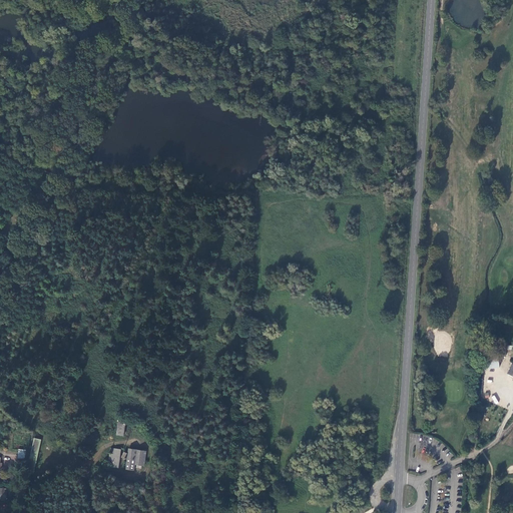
[(486,359),(487,369),(499,368),(499,358),(486,359)]
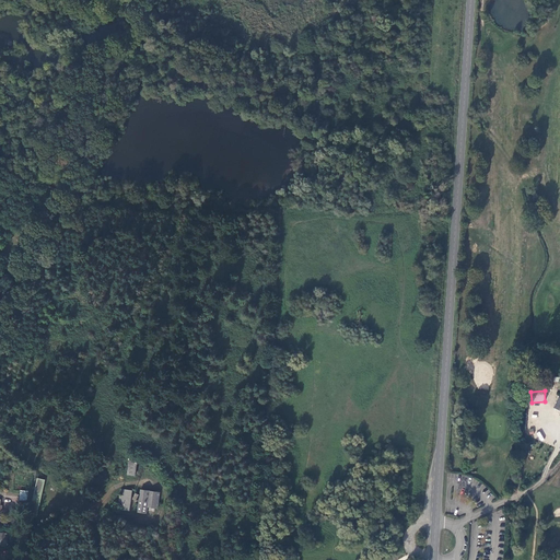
[(138,462),(130,461),(128,476),(137,477),(138,462)]
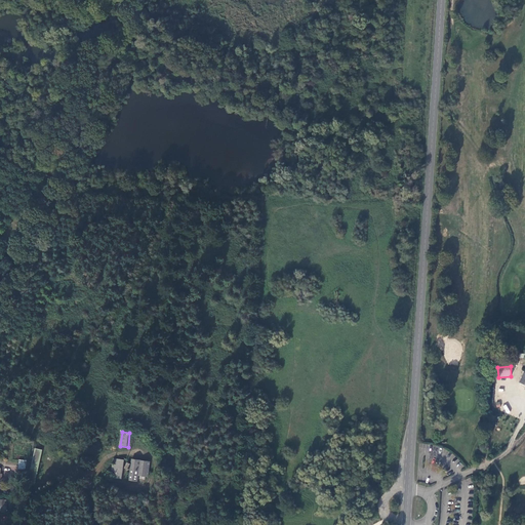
[(43,448),(37,447),(29,480),(35,482),(43,448)]
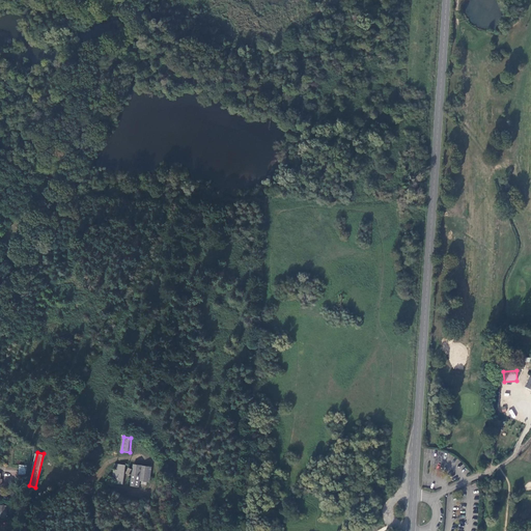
[(152,467),(135,464),(132,486),(140,487),(141,482),(142,482),(142,483),(147,484),(147,482),(149,482),(152,467)]
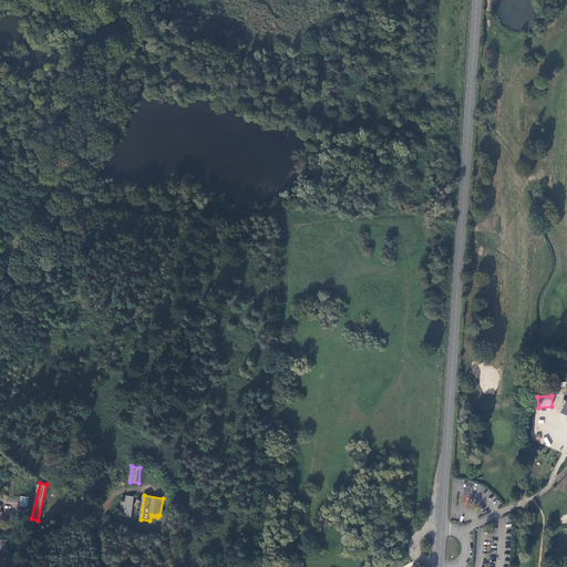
[(20,496),(19,507),(28,507),(29,497),(20,496)]
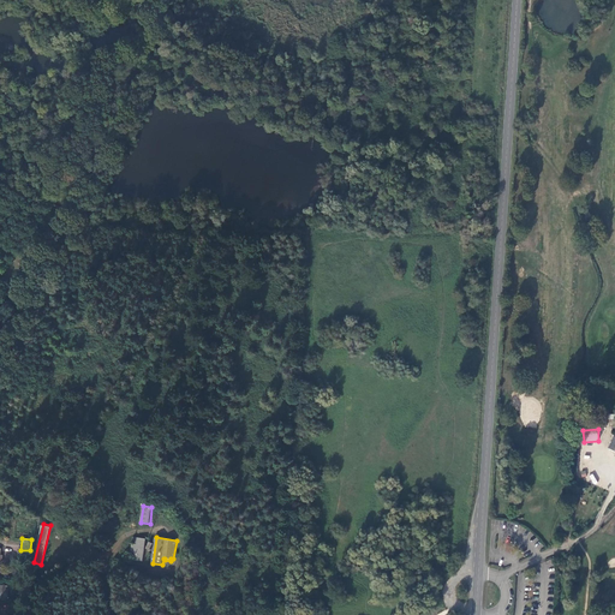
[(145,539),(138,538),(137,544),(132,544),(131,543),(130,553),(135,553),(133,561),(142,561),(145,539)]
